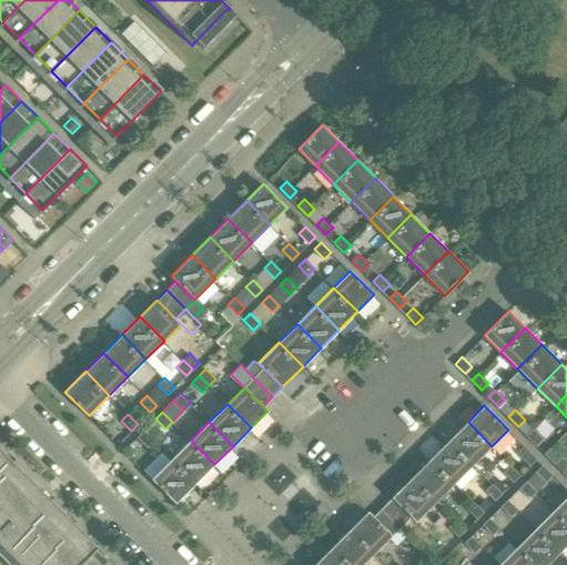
[(468,422),(449,440),(474,464),(492,446),(468,422)]
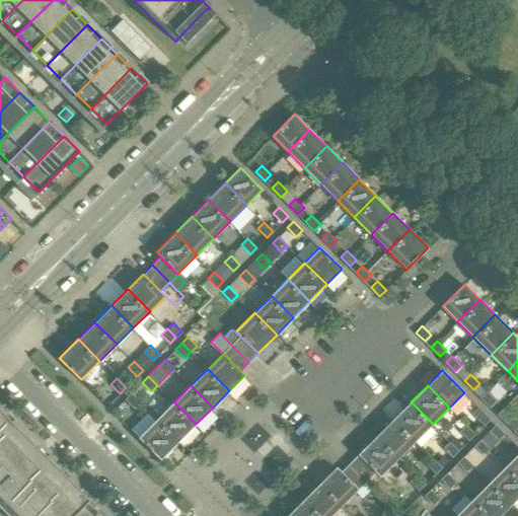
[(481,397),(490,407),(496,400),(487,391),(481,397)]
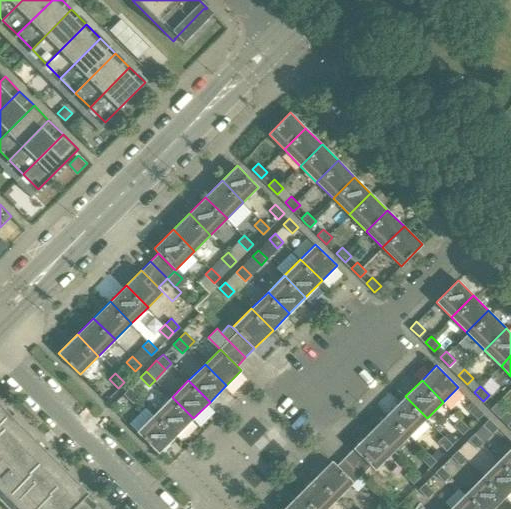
[(130,387),(124,393),(133,402),(139,396),(130,387)]
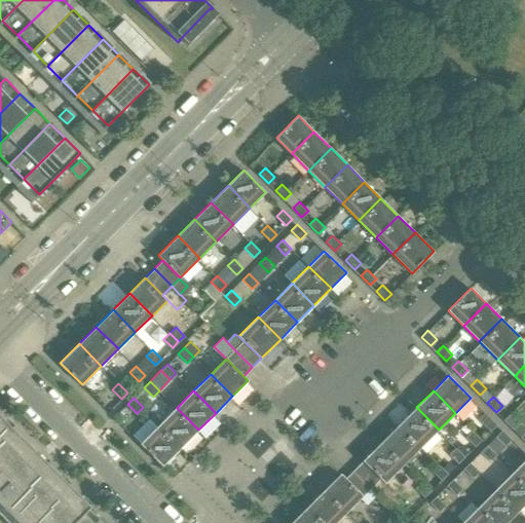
[(416,407),(400,424),(421,447),(439,430),(416,407)]
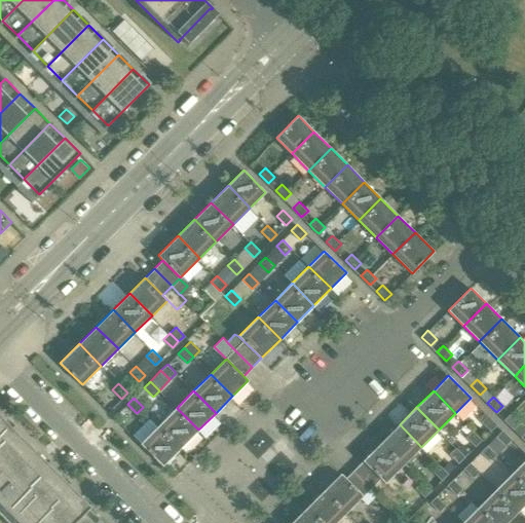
[(177,408),(160,424),(182,446),(198,430),(177,408)]
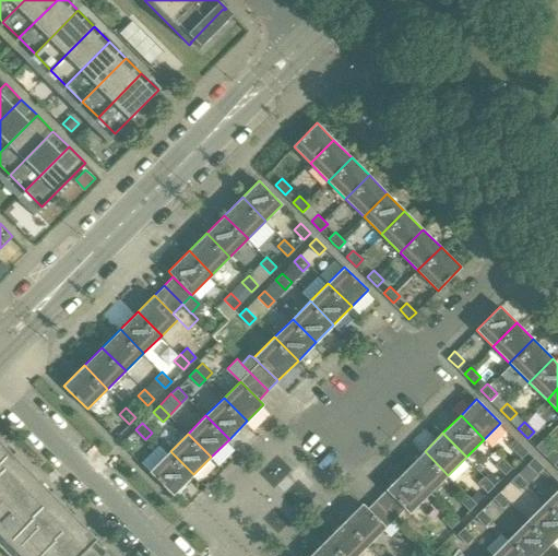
[(536,446),(546,456),(553,449),(543,439),(536,446)]
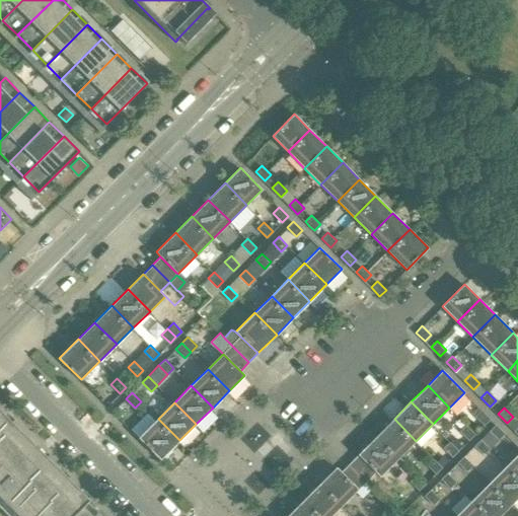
[(475,416),(485,425),(491,419),(482,410),(475,416)]
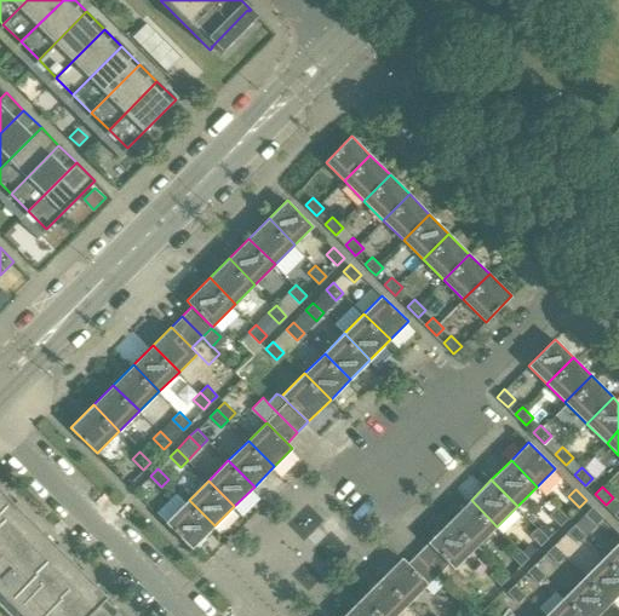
[(0,615),(114,615),(119,612),(57,551),(59,547),(45,533),(41,535),(11,505),(3,514),(0,511),(0,499),(3,496),(0,494),(0,615)]
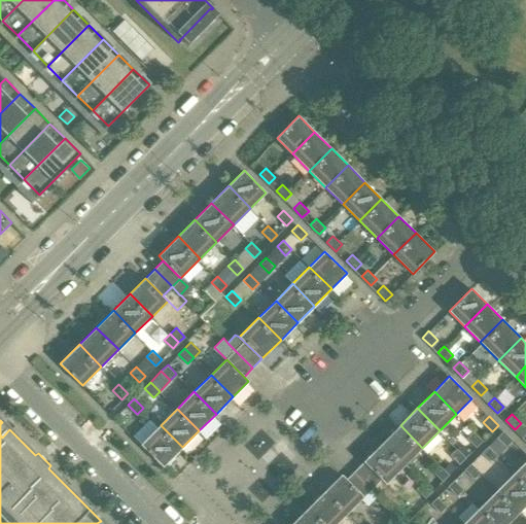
[(182,447),(161,425),(141,445),(163,466),(182,447)]
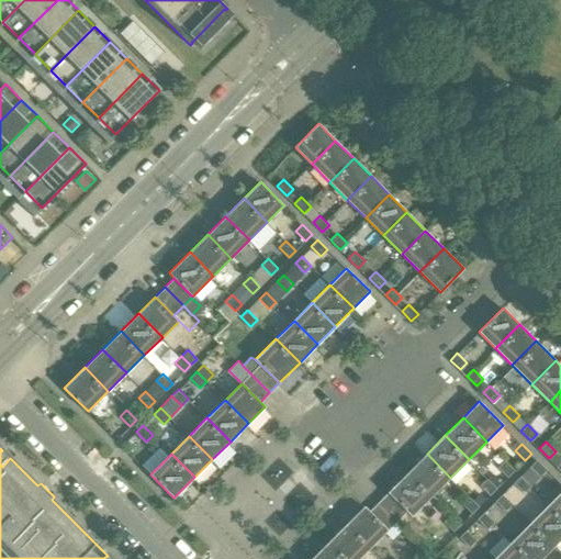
[(427,454),(408,472),(432,495),(450,478),(427,454)]
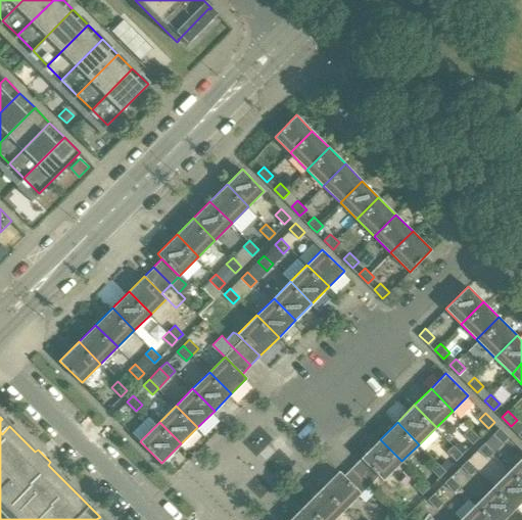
[(500,427),(493,433),(503,442),(509,436),(500,427)]
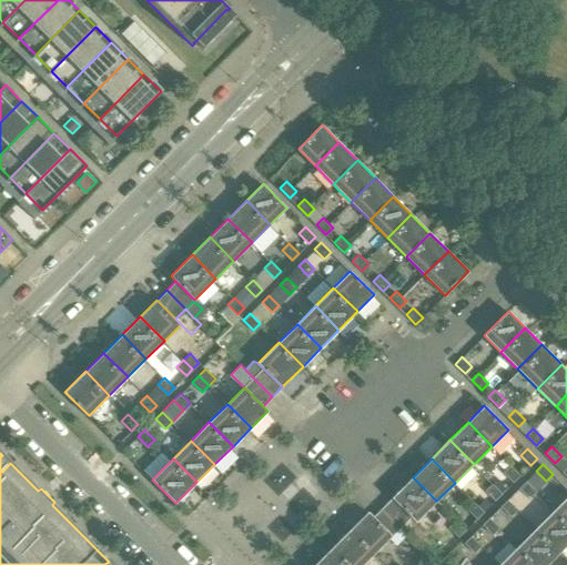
[(504,472),(514,482),(520,475),(510,465),(504,472)]
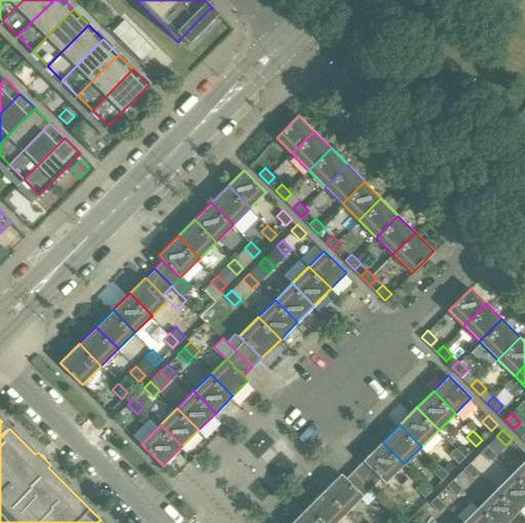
[(382,442),(364,460),(385,483),(404,463),(382,442)]
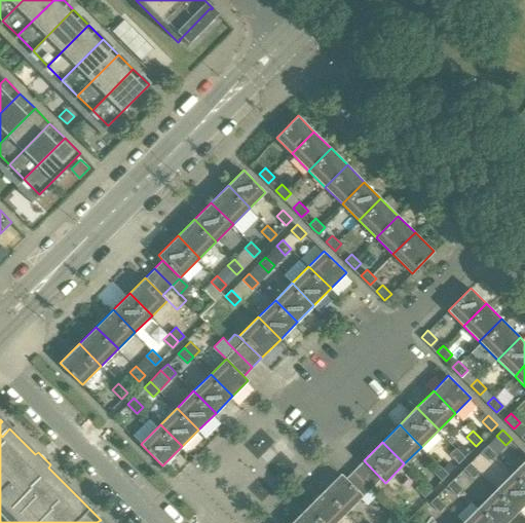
[(487,445),(481,451),(490,460),(496,454),(487,445)]
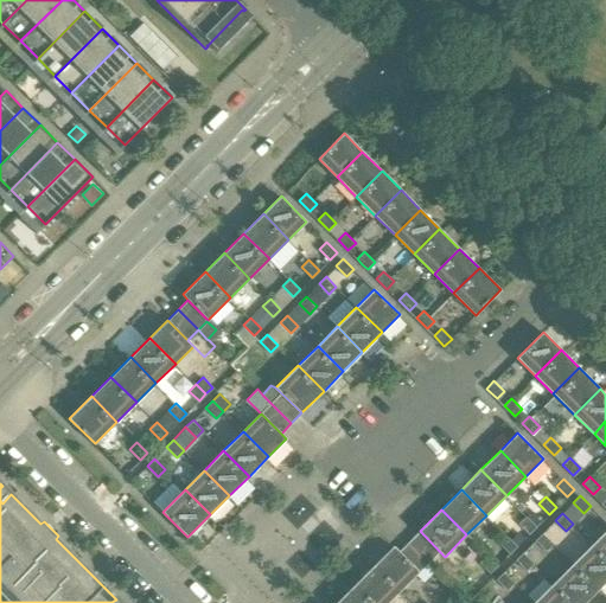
[(518,523),(529,533),(536,526),(525,515),(518,523)]
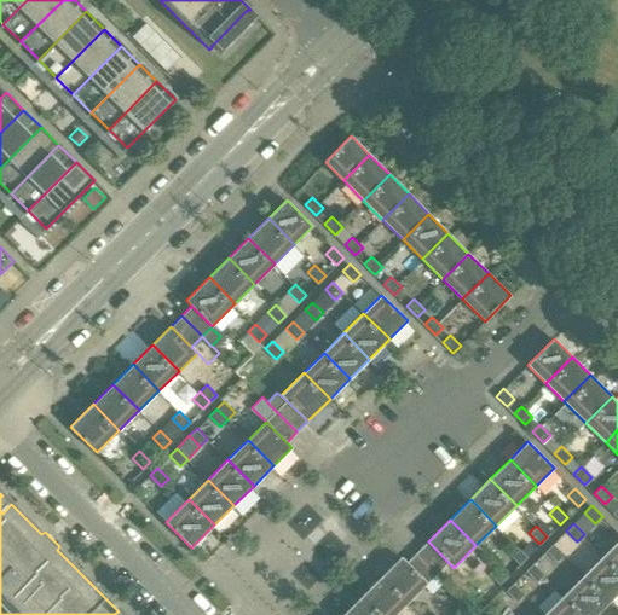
[(617,540),(605,555),(617,568),(617,540)]
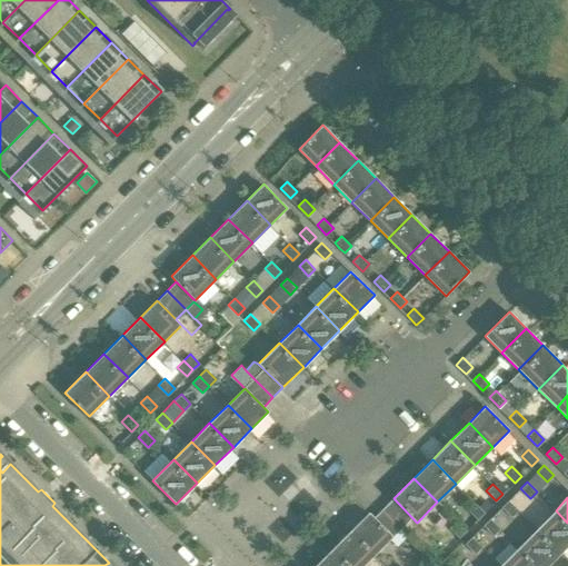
[(394,498),(384,508),(402,527),(404,526),(408,530),(417,523),(394,498)]
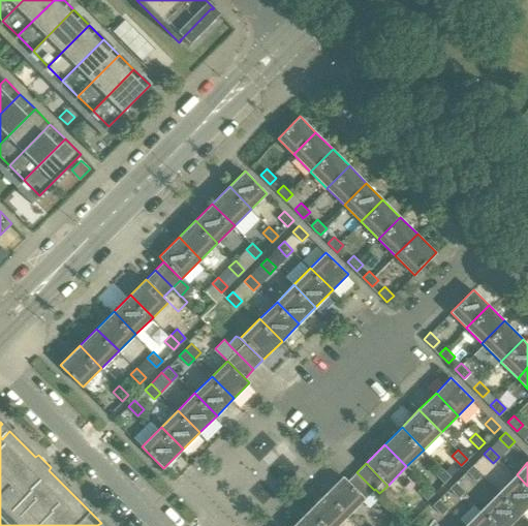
[(473,464),(467,470),(476,480),(483,473),(473,464)]
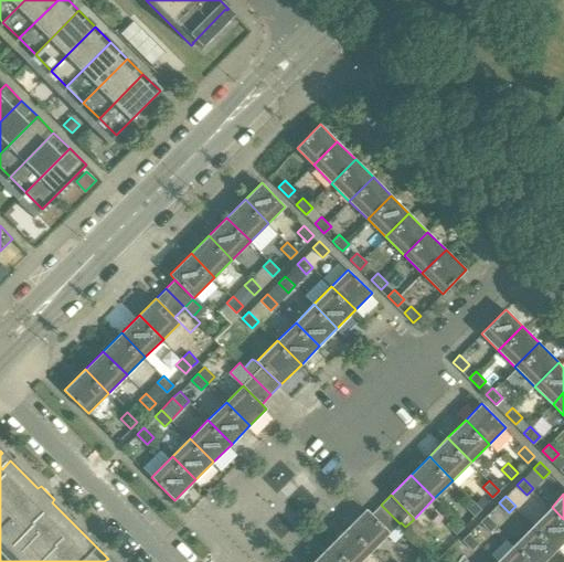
[(465,505),(475,515),(481,508),(471,498),(465,505)]
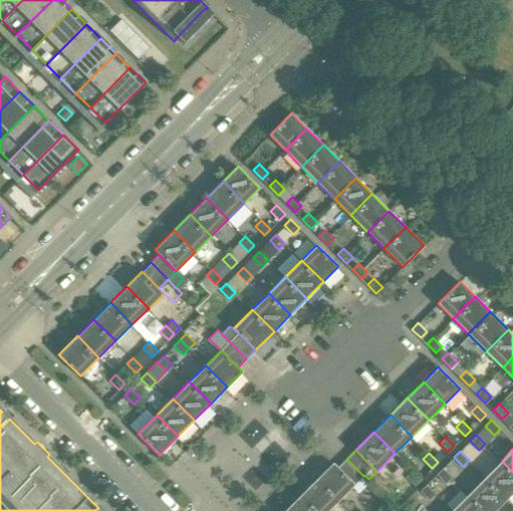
[(346,459),(337,467),(354,484),(363,476),(346,459)]
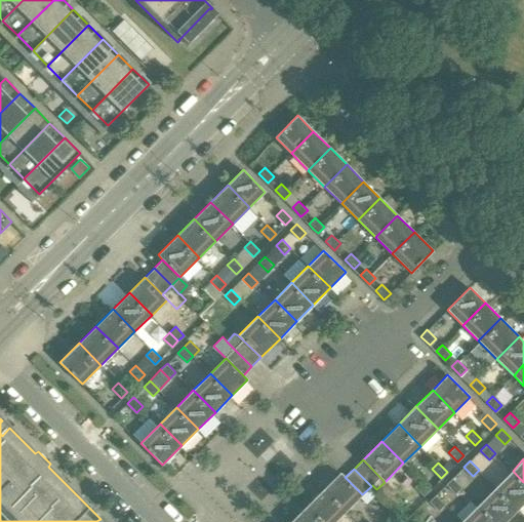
[(523,482),(513,471),(495,487),(518,510),(523,503),(523,482)]
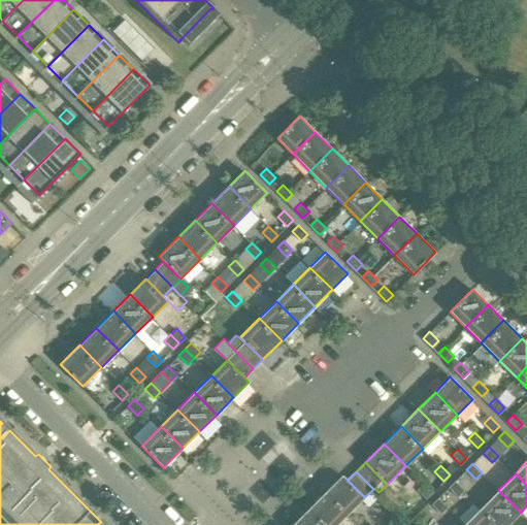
[(342,476),(326,491),(349,513),(364,497),(347,480),(342,476)]
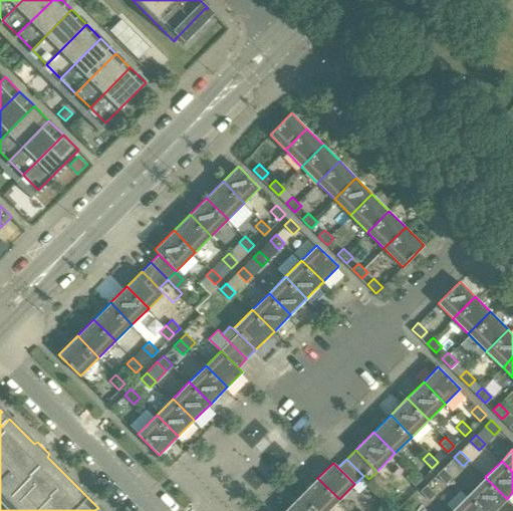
[(453,476),(444,467),(437,474),(446,483),(453,476)]
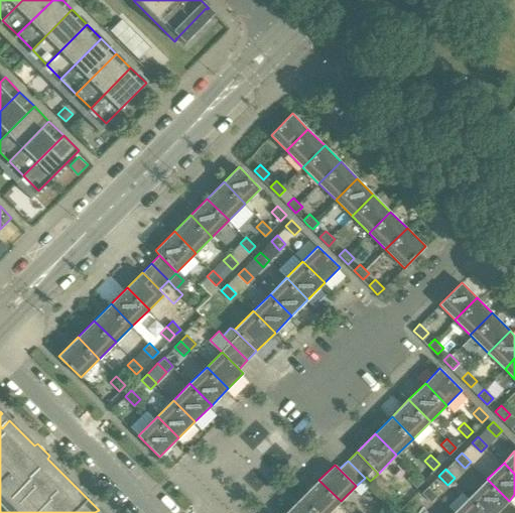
[(422,481),(414,472),(408,478),(416,487),(422,481)]
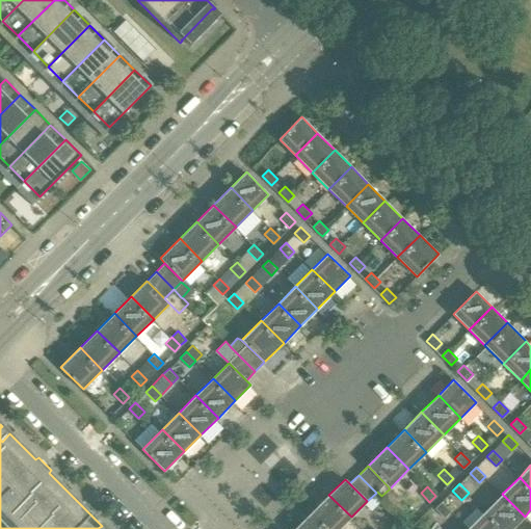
[(502,494),(485,511),(503,528),(511,528),(525,517),(502,494)]
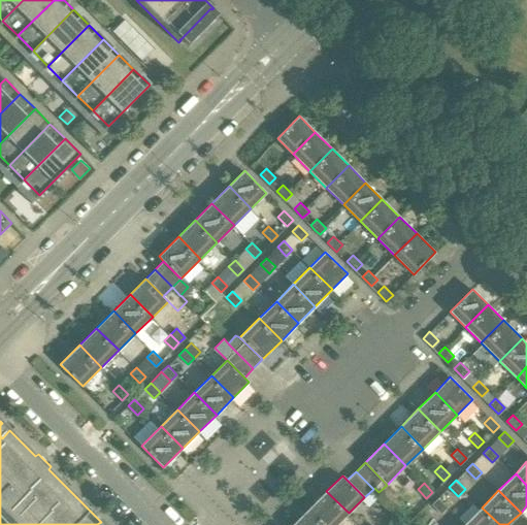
[(326,491),(309,507),(326,524),(336,524),(349,513),(326,491)]
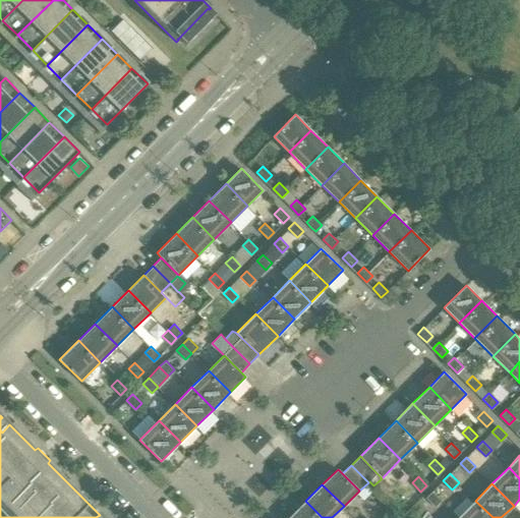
[(432,491),(426,497),(436,506),(442,500),(432,491)]
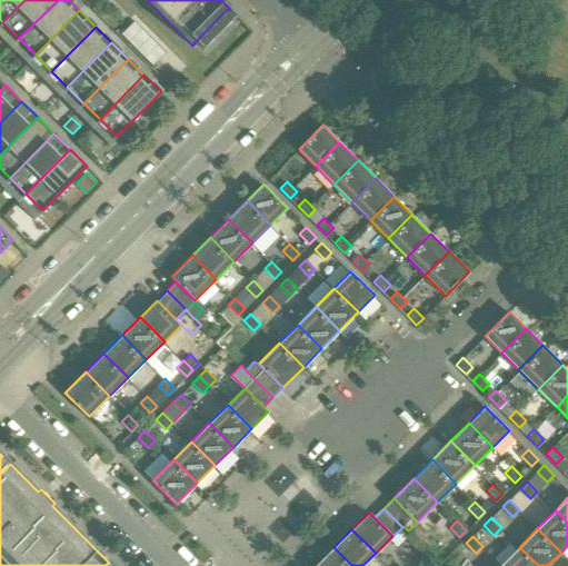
[(351,565),(334,547),(316,565),(315,565),(351,565)]
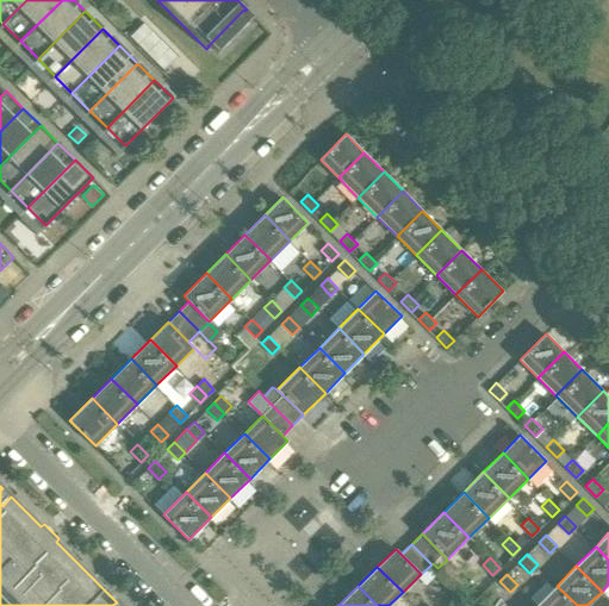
[(577,605),(557,586),(538,605),(577,605)]
